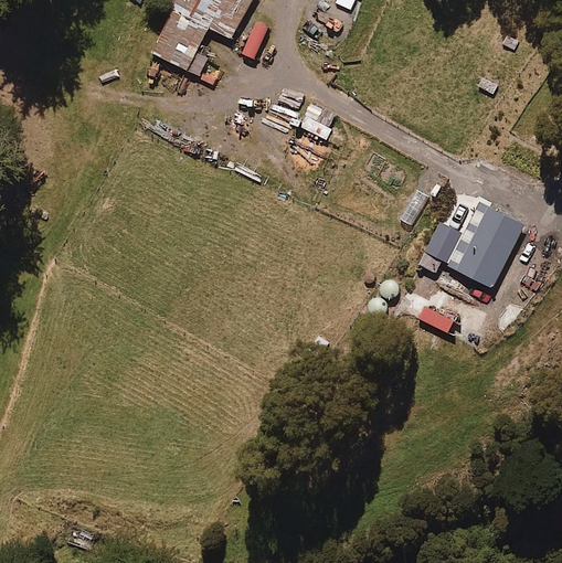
[(176,0),(173,8),(176,9),(154,53),(188,70),(208,28),(230,39),(248,0),(176,0)]
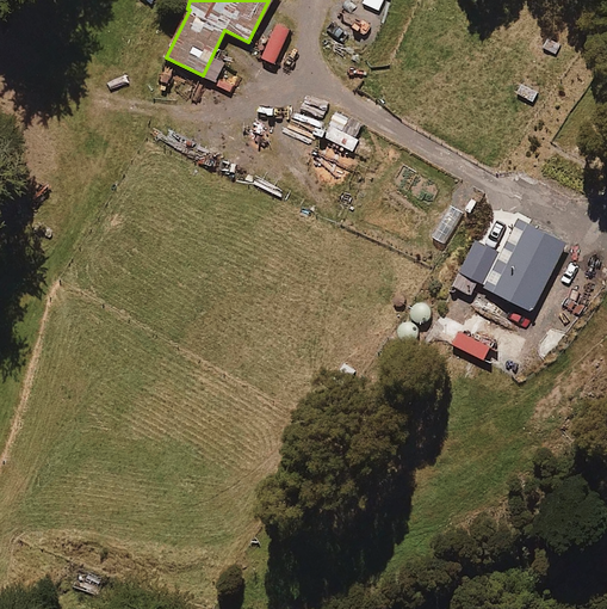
[(289,30),(273,23),(258,57),(273,65),(289,30)]
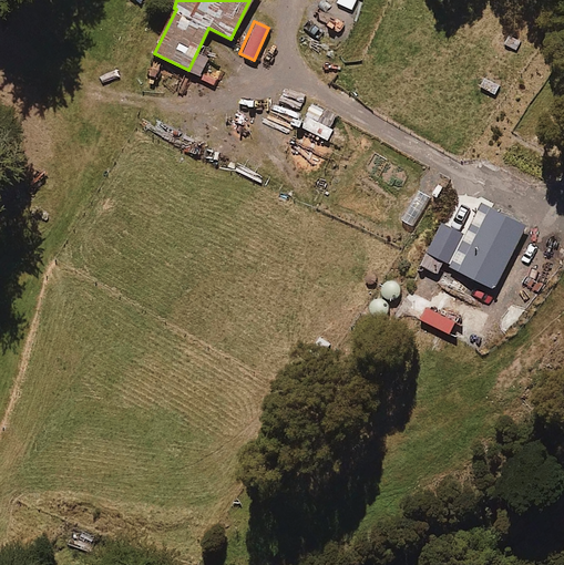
[(335,111),(307,100),(295,130),(325,143),(331,127),(328,126),(335,111)]
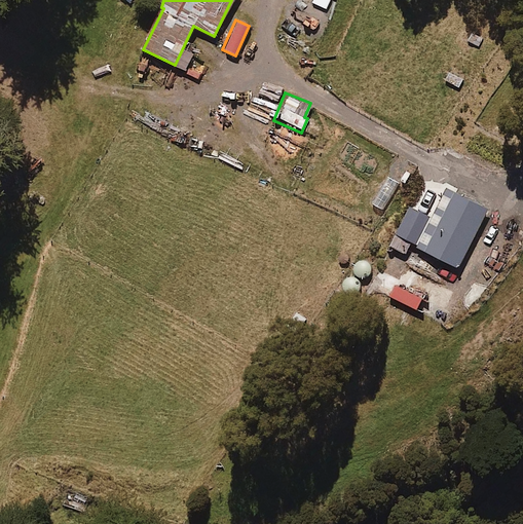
[(486,210),(445,189),(415,249),(456,269),(486,210)]
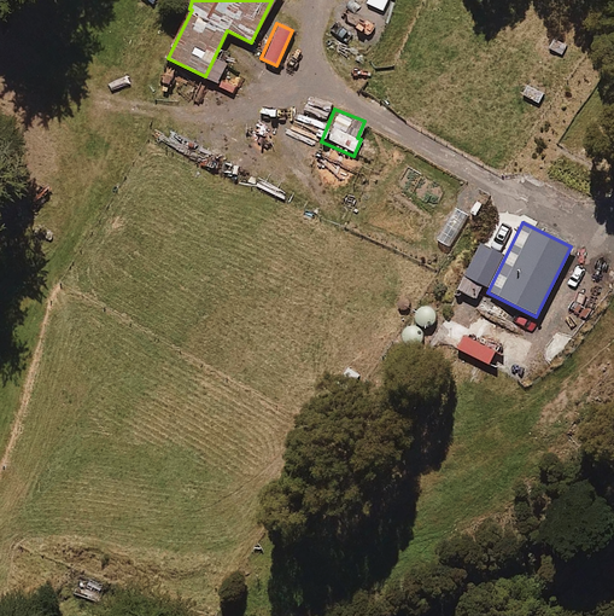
[(492,352),(463,336),(456,348),(486,365),(492,352)]
